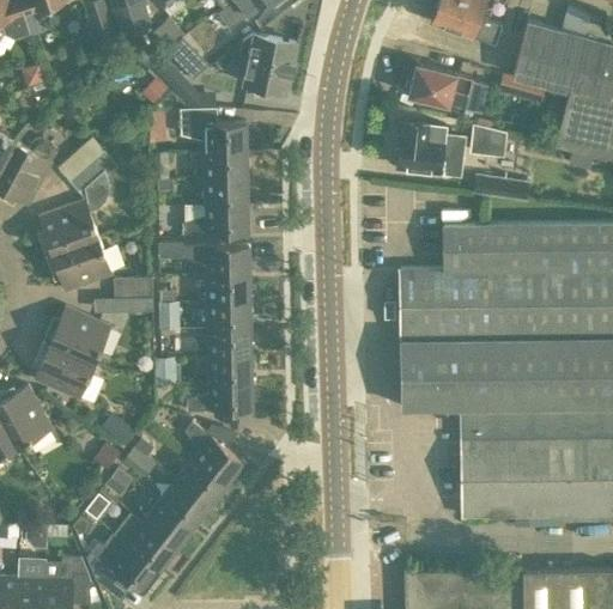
[(0,0),(0,24),(1,24),(5,36),(12,41),(29,35),(24,17),(23,17),(18,1),(6,5),(4,0),(0,0)]
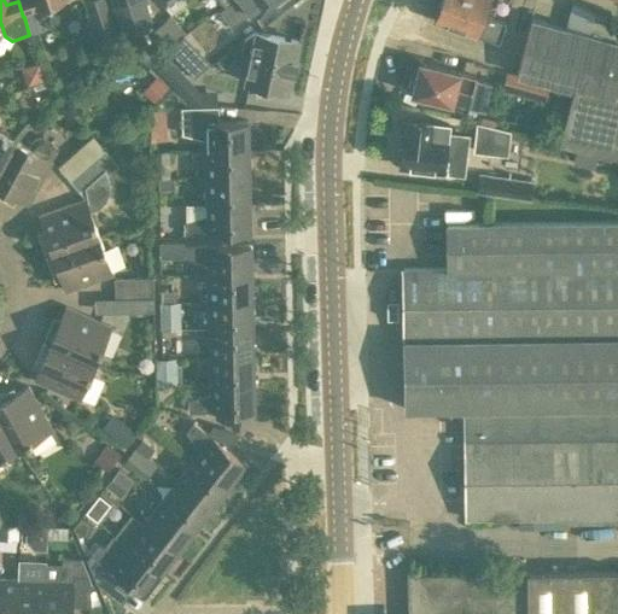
[(23,17),(24,17),(77,0),(22,0),(18,1),(23,17)]
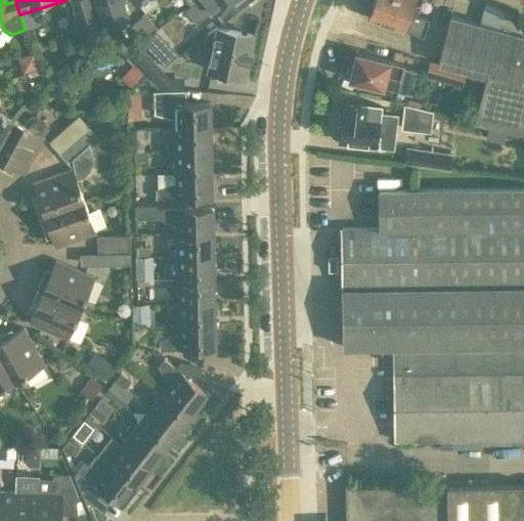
[(88,0),(72,5),(80,33),(97,27),(89,0),(88,0)]
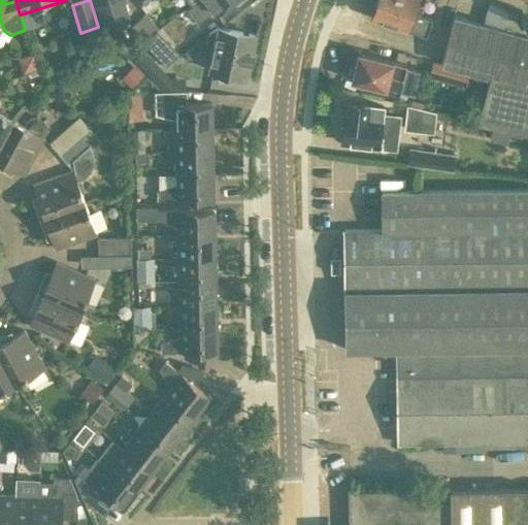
[(94,0),(104,34),(131,22),(123,0),(94,0)]
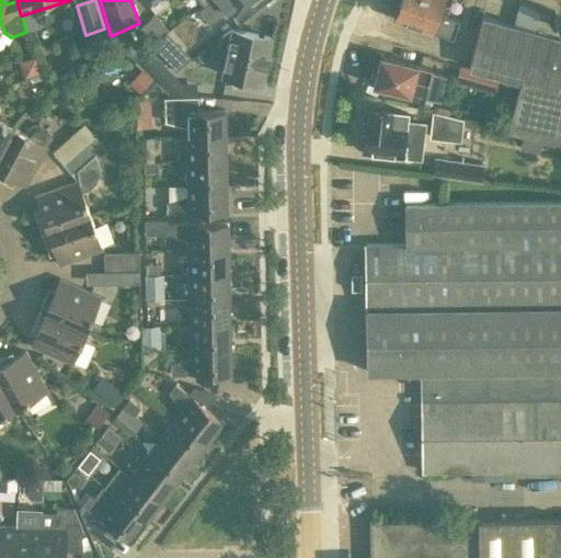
[(158,13),(168,7),(162,0),(174,0),(142,0),(150,9),(152,7),(158,13)]
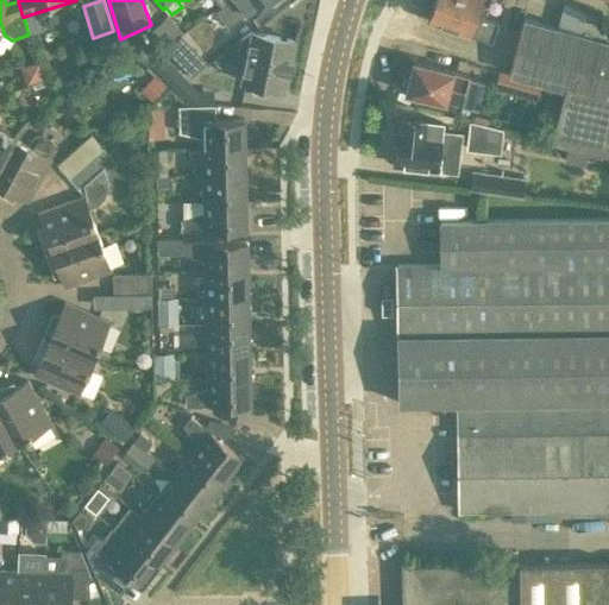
[(248,16),(251,20),(277,0),(236,0),(236,1),(234,0),(233,0),(221,10),(217,13),(228,29),(248,16)]
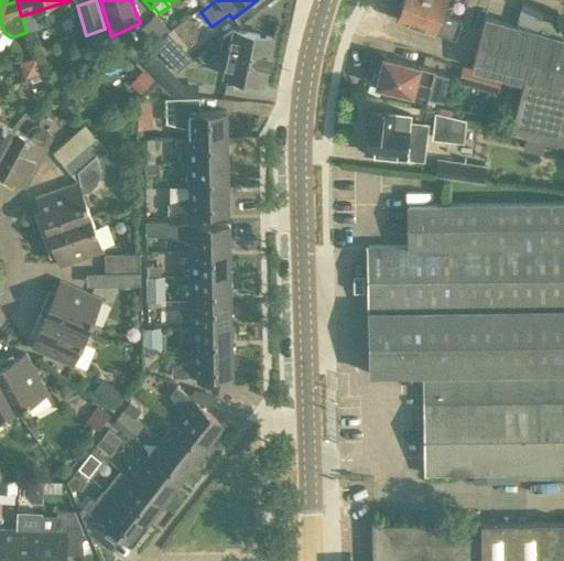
[(442,18),(448,0),(447,0),(403,0),(397,21),(454,42),(461,24),(442,18)]
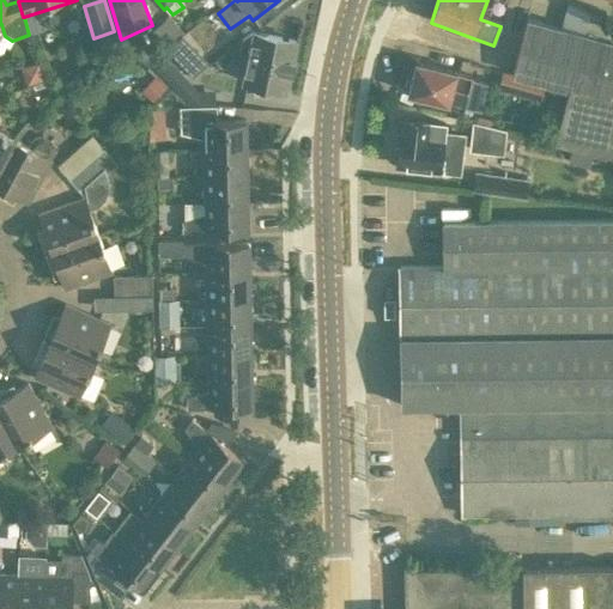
[(513,78),(502,75),(501,78),(545,89),(545,86),(566,91),(566,95),(612,105),(612,26),(565,5),(559,30),(527,22),(513,78)]
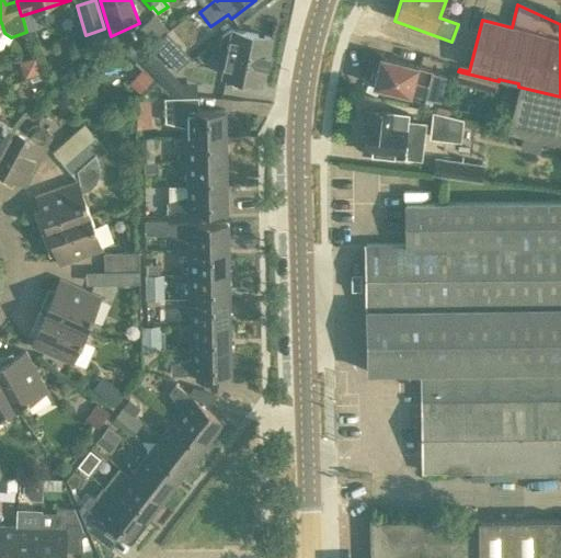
[(138,31),(151,47),(169,33),(156,16),(138,31)]
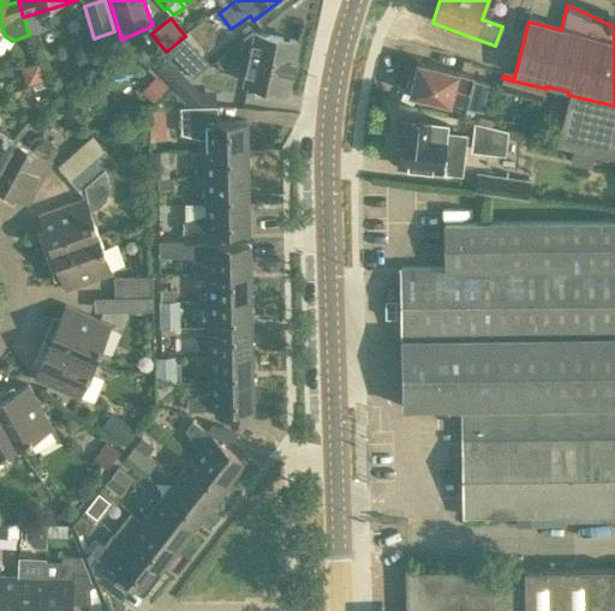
[(213,59),(236,43),(226,30),(204,46),(213,59)]
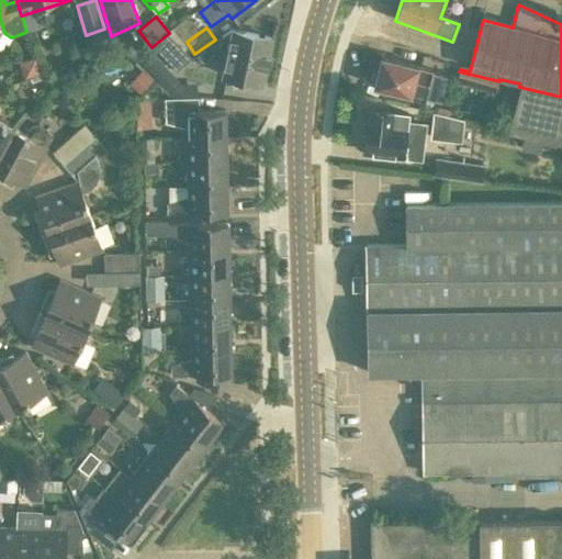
[(228,53),(223,77),(261,86),(271,41),(233,32),(222,41),(220,51),(228,53)]
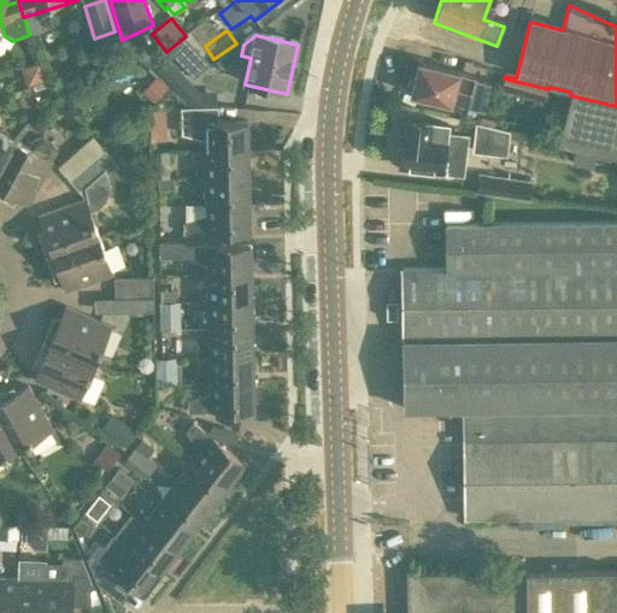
[(142,39),(131,51),(151,70),(163,59),(142,39)]
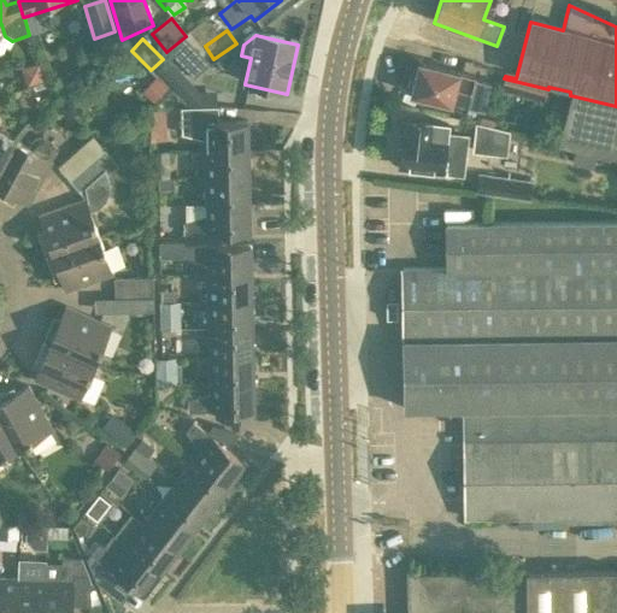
[(198,54),(182,69),(193,81),(210,66),(198,54)]
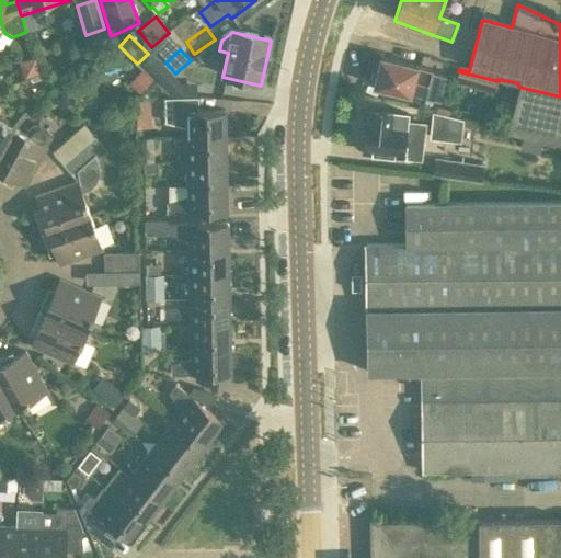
[(160,87),(171,76),(151,56),(140,67),(160,87)]
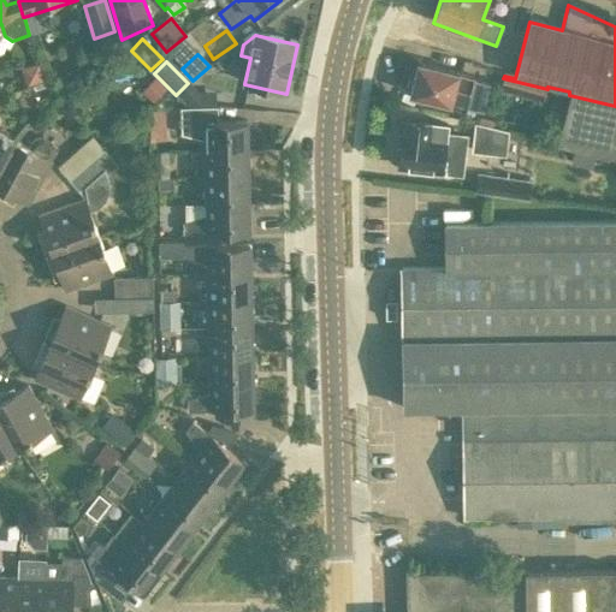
[(466,112),(474,82),(418,67),(410,97),(466,112)]
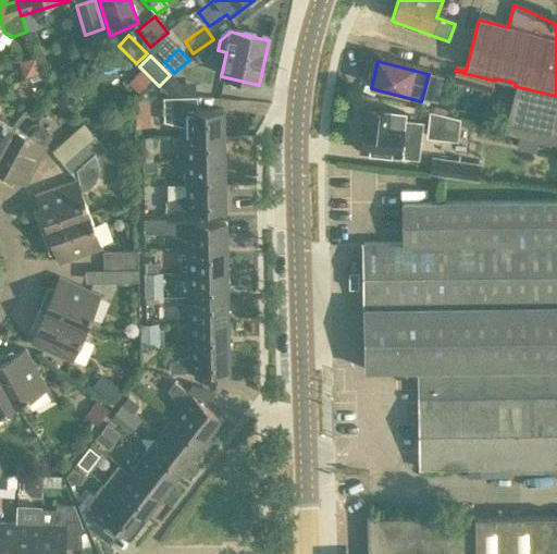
[(492,94),(495,81),(455,71),(452,84),(480,90),(492,94)]
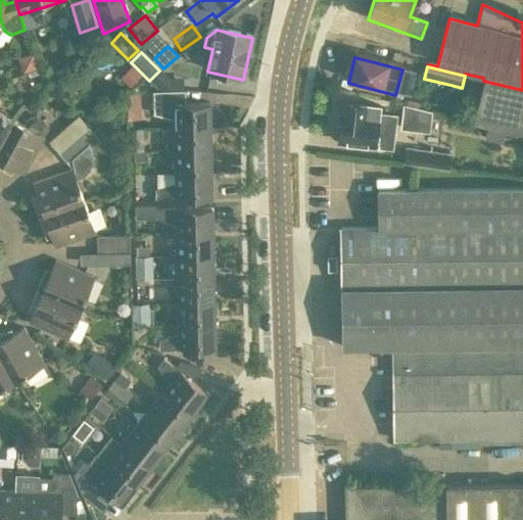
[(522,134),(522,90),(483,81),(472,122),(522,134)]
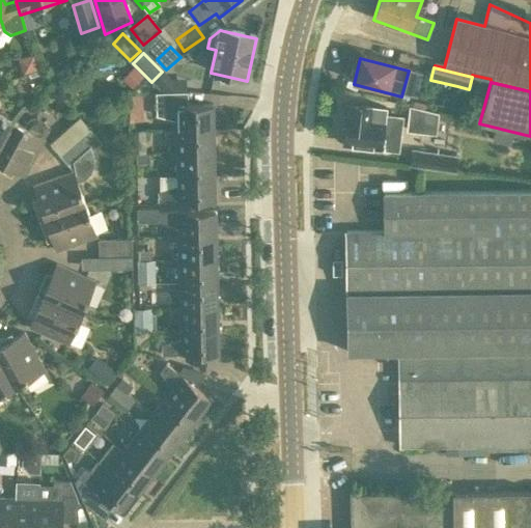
[(175,123),(175,132),(213,131),(213,107),(188,107),(187,94),(156,94),(156,118),(175,123)]
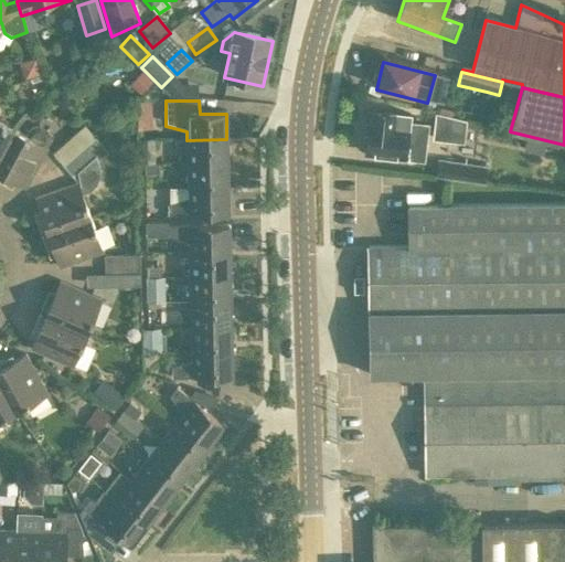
[(365,157),(422,163),(426,129),(407,127),(408,118),(372,114),(371,123),(369,123),(365,157)]
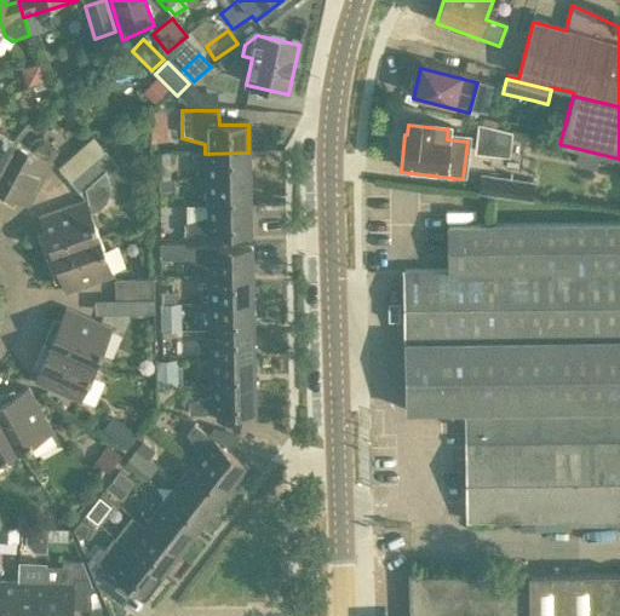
[(509,161),(512,134),(477,127),(474,156),(509,161)]
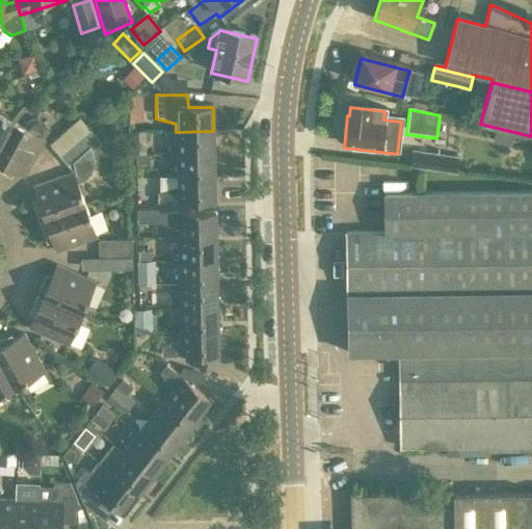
[(0,151),(15,125),(0,116),(0,151)]
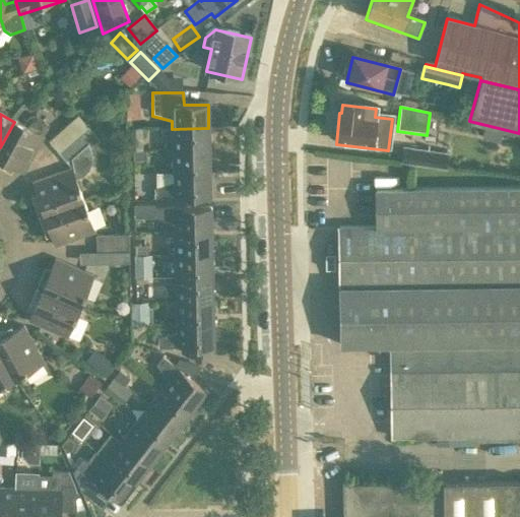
[(24,128),(18,125),(14,122),(0,147),(0,169),(3,171),(5,165),(23,175),(46,134),(47,129),(44,123),(38,120),(30,121),(27,124),(24,128)]
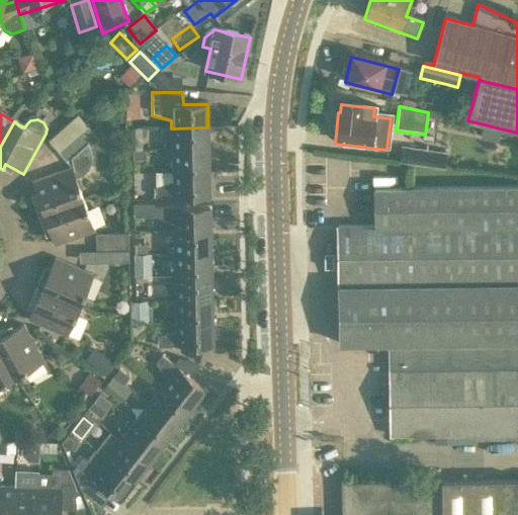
[(87,127),(58,153),(72,170),(73,170),(71,159),(88,145),(89,149),(98,141),(87,127)]
